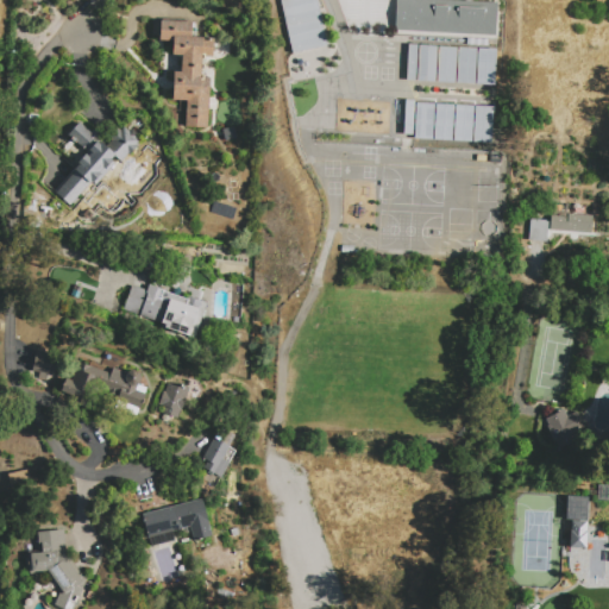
[(278,0),(290,54),(326,46),(315,0),(278,0)]
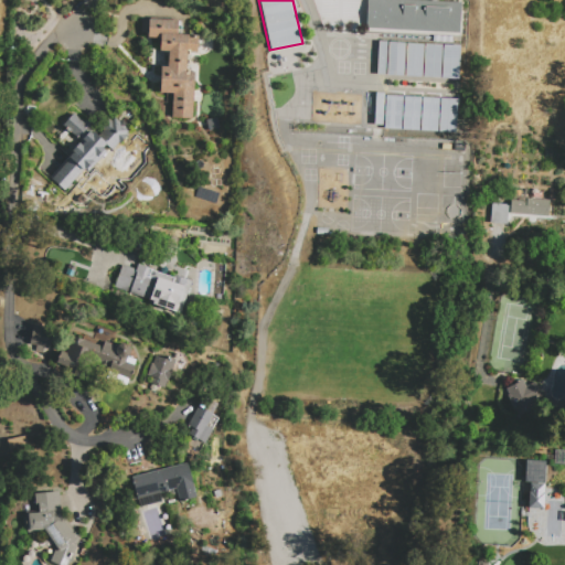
[(366,29),(366,0),(414,0),(461,2),(460,33),(366,29)]
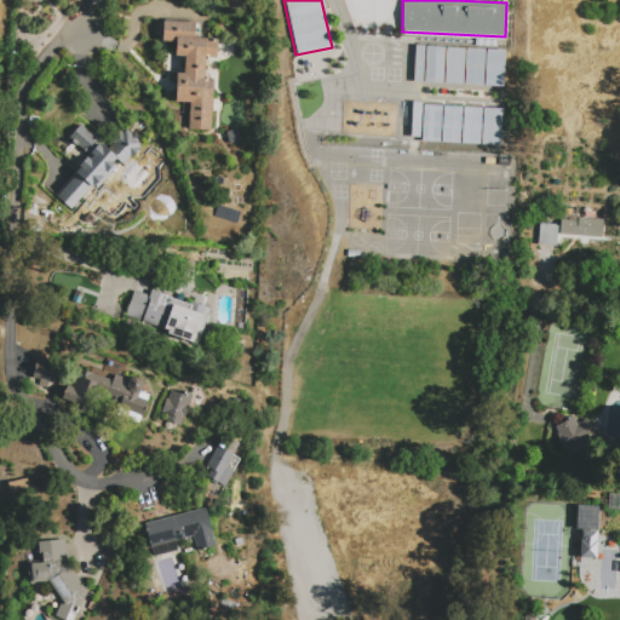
[(212,131),(189,130),(190,102),(176,102),(177,73),(184,73),(184,56),(174,56),(176,41),(162,40),(162,22),(195,23),(194,38),(217,39),(216,58),(207,58),(206,79),(214,80),(212,131)]
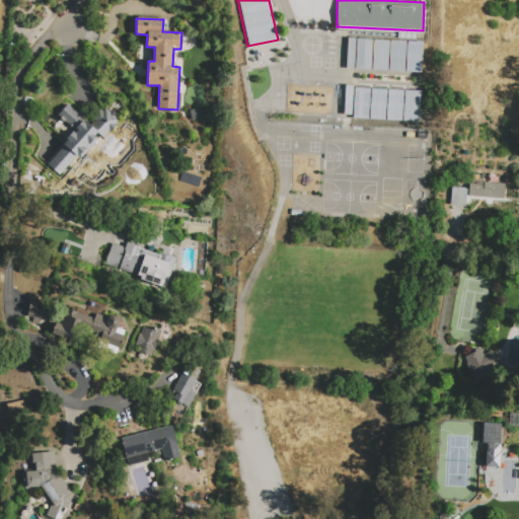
[(355,39),(354,70),(346,69),(348,39),(355,39)]
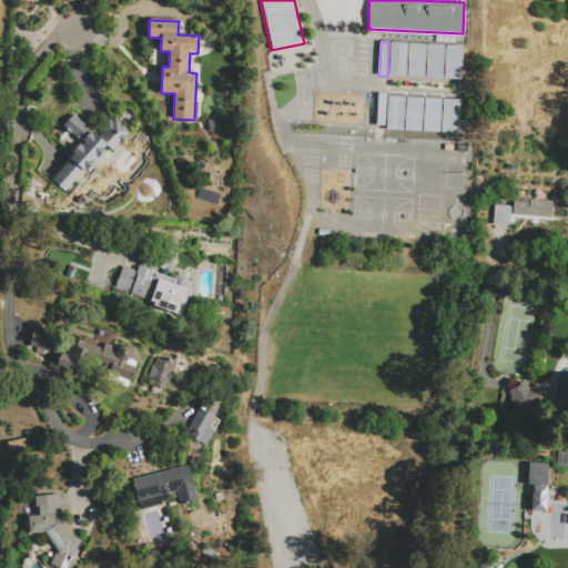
[(406,77),(388,75),(391,43),(408,43),(406,77)]
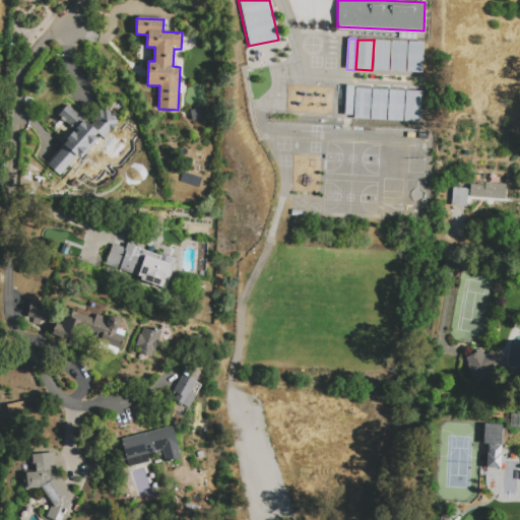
[(390,41),(388,71),(373,70),(375,40),(390,41)]
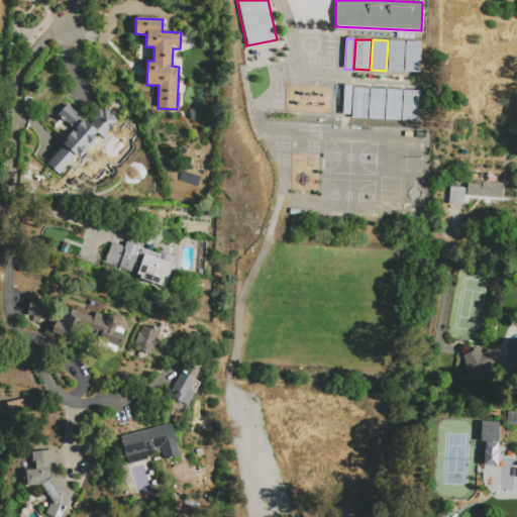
[(403,72),(388,72),(389,40),(405,41),(403,72)]
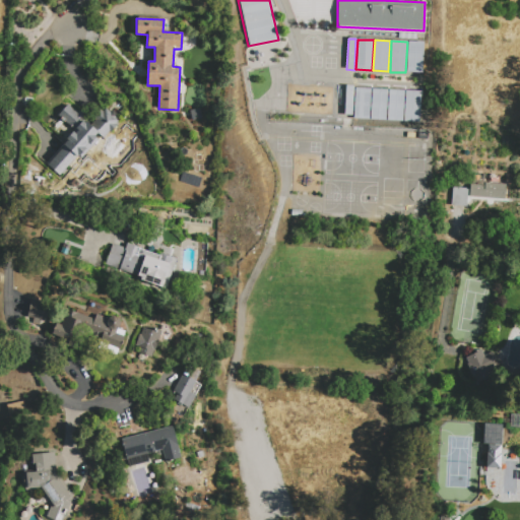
[(424,43),(423,73),(406,72),(408,42),(424,43)]
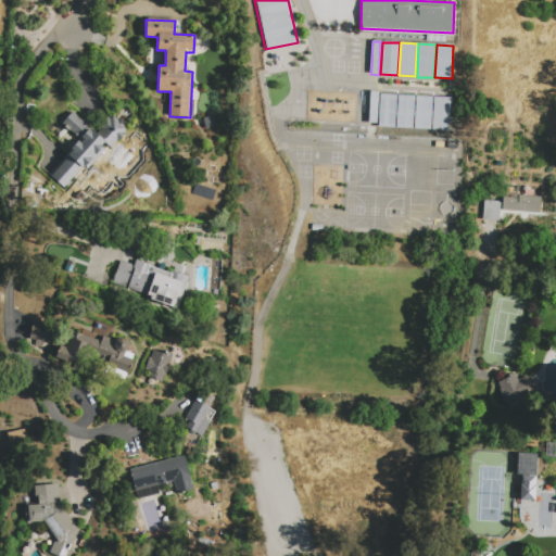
[(306,90),(324,91),(323,125),(304,124),(306,90)]
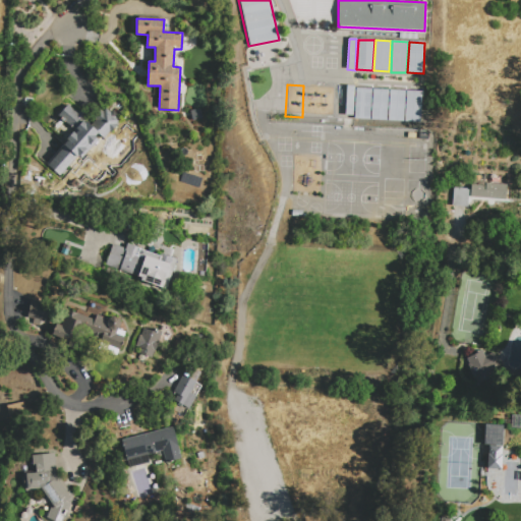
[(303,117),(305,85),(321,87),(319,118),(303,117)]
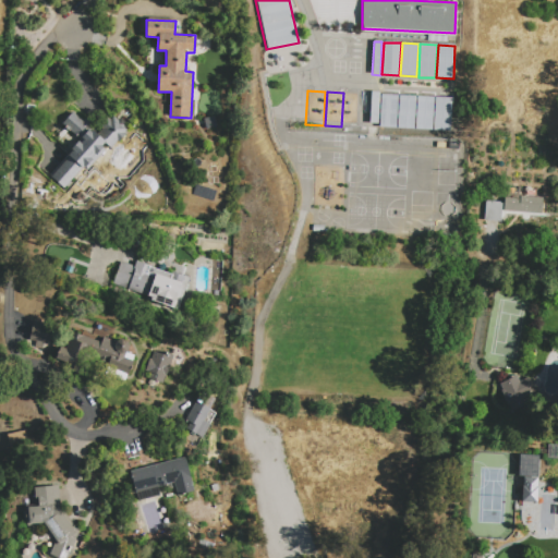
[(344,93),(361,94),(360,128),(342,126),(344,93)]
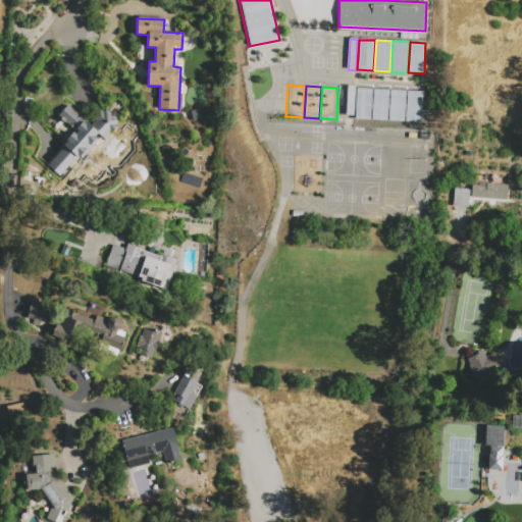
[(357,89),(372,90),(371,121),(356,120),(357,89)]
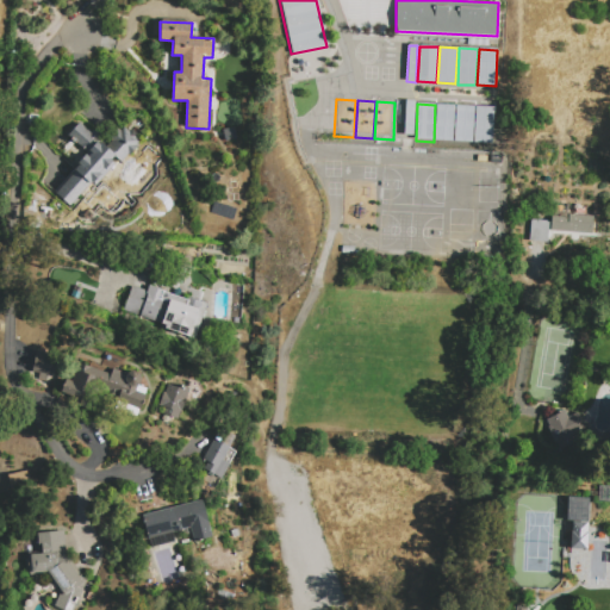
[(435,142),(436,104),(455,105),(453,142),(435,142)]
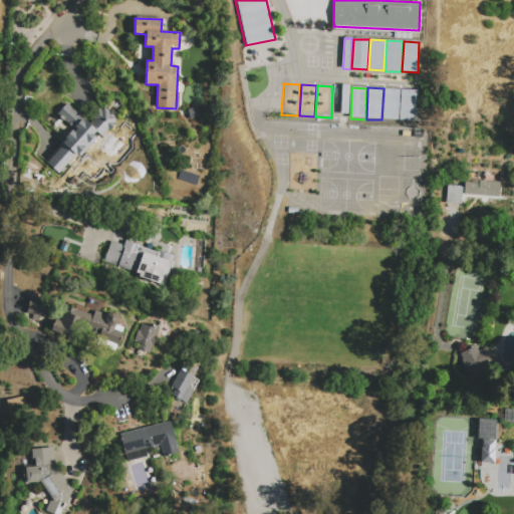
[(384,88),(400,89),(399,120),(382,120),(384,88)]
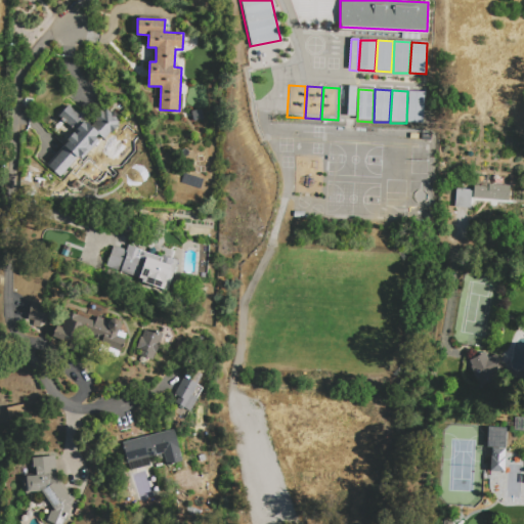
[(407,123),(409,91),(425,92),(423,124),(407,123)]
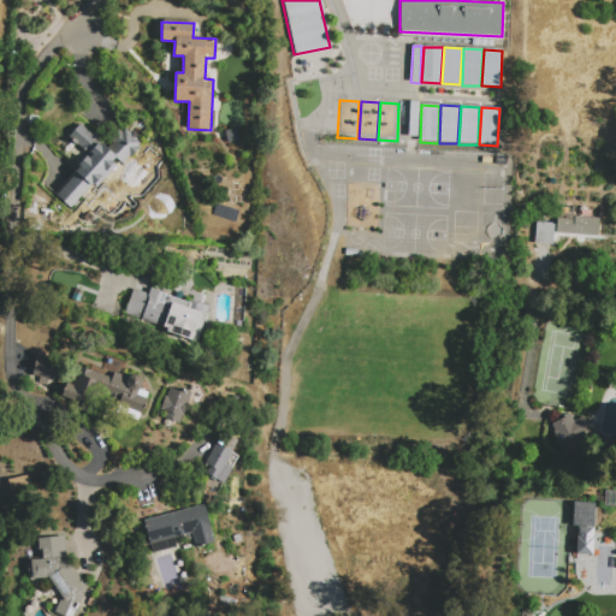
[(71,209),(54,194),(81,166),(78,165),(88,154),(69,136),(81,123),(93,134),(96,130),(102,136),(99,140),(108,148),(113,142),(108,138),(118,129),(122,132),(125,128),(131,132),(134,130),(138,135),(136,137),(143,144),(131,158),(130,157),(123,164),(120,161),(95,188),(93,185),(71,209)]
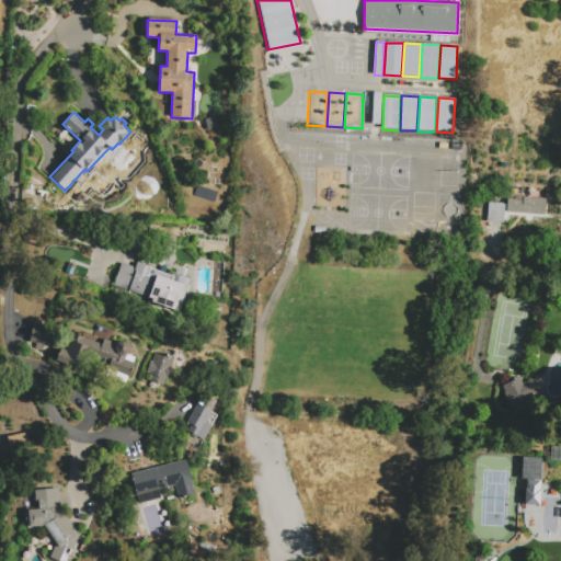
[(546,198),(545,216),(506,213),(506,198),(523,199),(523,197),(546,198)]
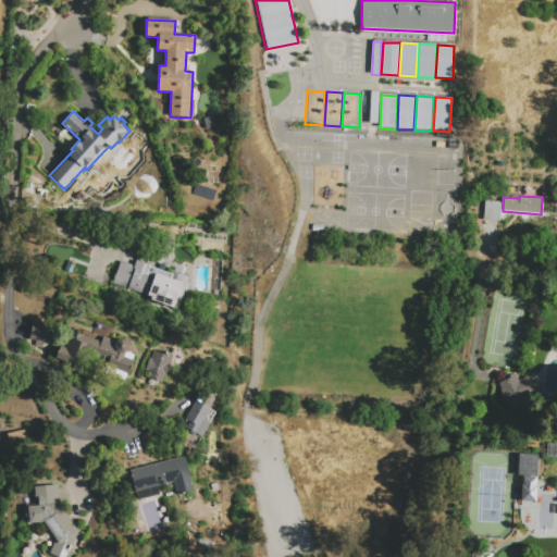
[(502,202),(500,223),(483,222),(484,200),(502,202)]
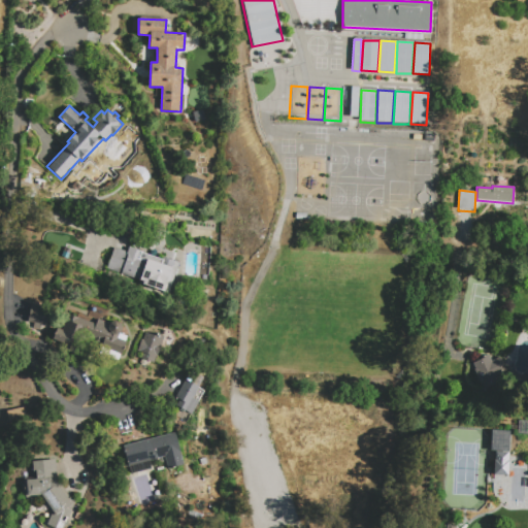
[(114,248),(127,252),(129,248),(141,252),(141,253),(161,260),(162,257),(179,262),(169,294),(142,285),(143,282),(107,269),(114,248)]
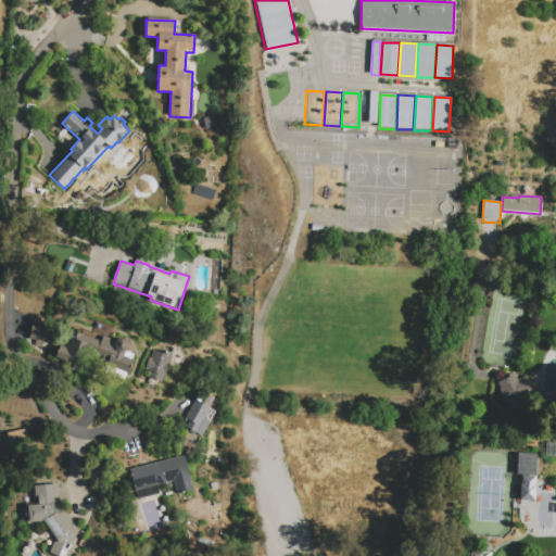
[(30,329),(51,333),(49,343),(43,342),(42,348),(34,346),(36,340),(28,338),(30,329)]
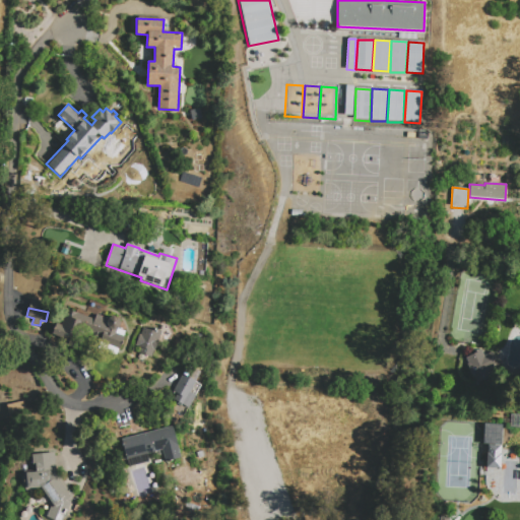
[(119,350),(100,343),(103,332),(79,324),(72,343),(52,335),(56,324),(61,325),(67,309),(94,319),(95,314),(109,319),(113,316),(119,318),(121,323),(120,328),(117,329),(115,334),(124,337),(119,350)]
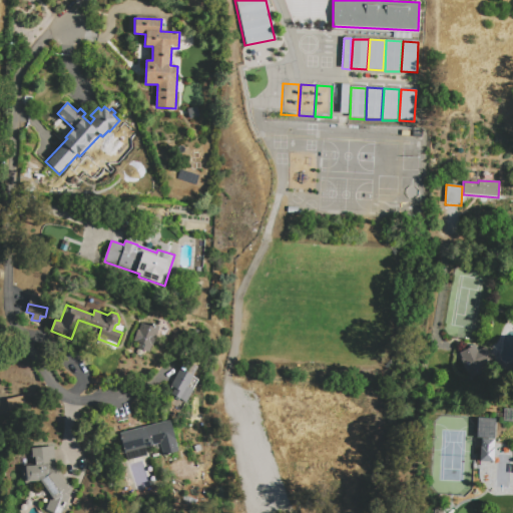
[(141,324),(149,327),(151,323),(157,325),(159,319),(167,322),(170,329),(161,357),(137,349),(139,344),(134,343),(135,341),(133,341),(137,330),(138,331),(141,324)]
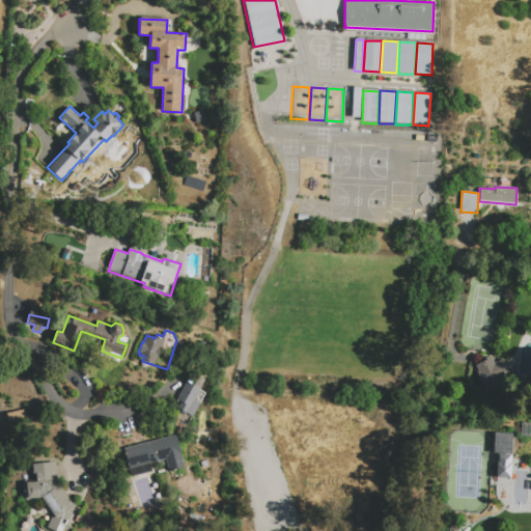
[(475,366),(492,358),(495,364),(503,360),(509,372),(500,376),(503,384),(486,391),(475,366)]
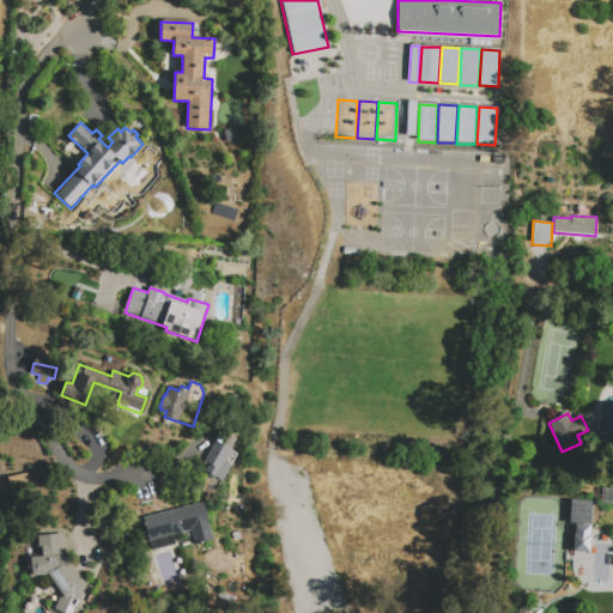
[(205,462),(222,431),(236,439),(230,450),(237,454),(217,491),(199,481),(208,465),(205,462)]
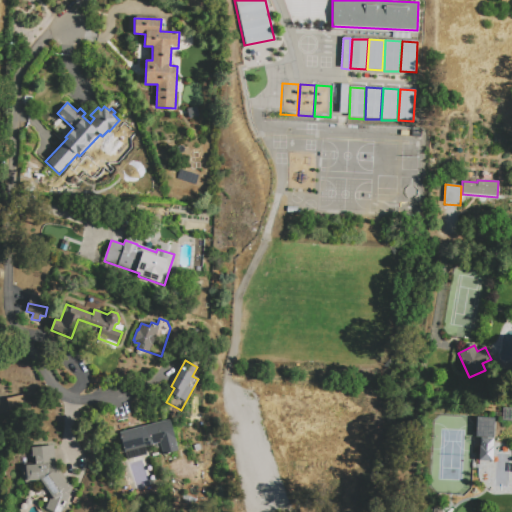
[(475,416),(474,437),(492,438),(493,417),(475,416)]
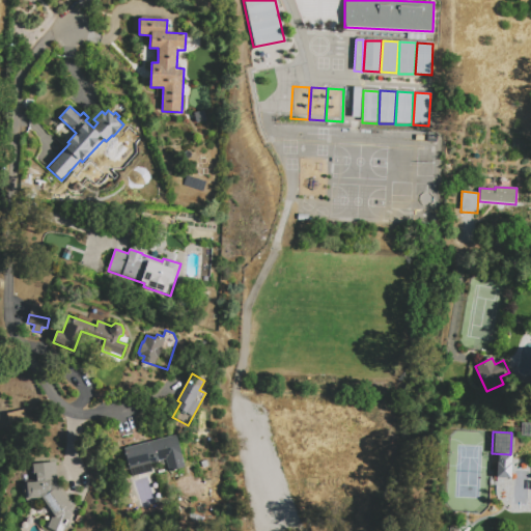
[(124,449),(176,436),(185,468),(169,472),(166,459),(130,469),(124,449)]
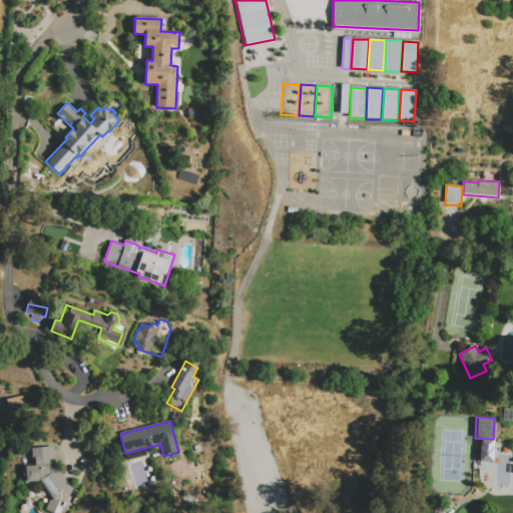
[(478,460),(479,439),(494,440),(493,461),(478,460)]
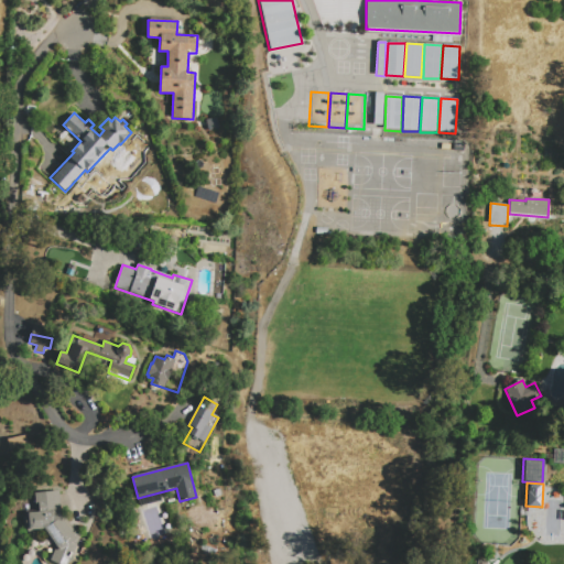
[(68,563),(58,563),(50,561),(56,546),(45,529),(30,531),(28,513),(40,512),(39,505),(35,505),(34,494),(60,491),(61,507),(77,534),(82,535),(68,563)]
